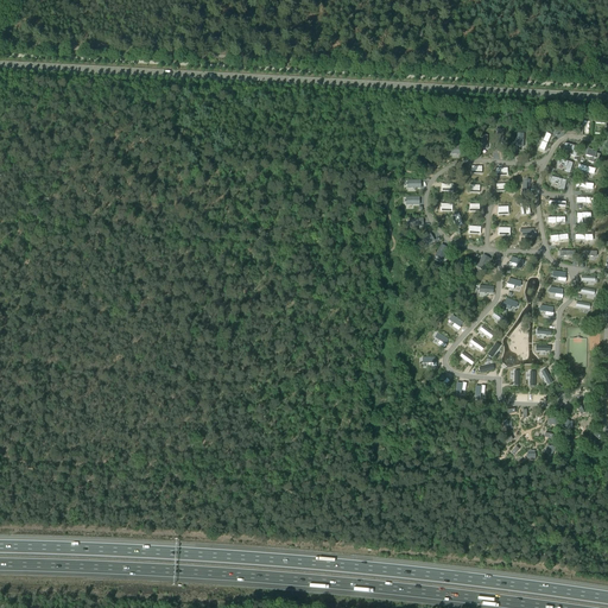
[(546,133),(539,149),(544,151),(551,135),(546,133)]
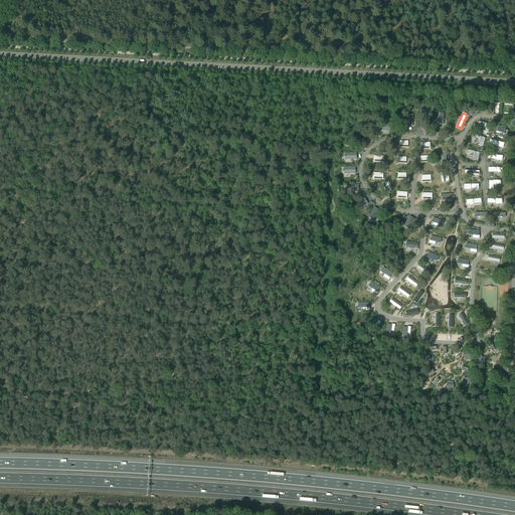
[(479,122),(478,126),(481,127),(483,128),(483,127),(486,128),(485,132),(489,133),(491,125),(479,122)]
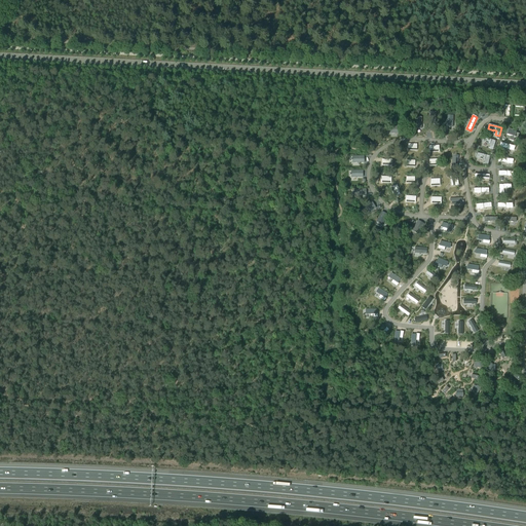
[(509,129),(506,135),(511,136),(510,140),(513,141),(515,138),(518,139),(519,134),(512,132),(513,130),(509,129)]
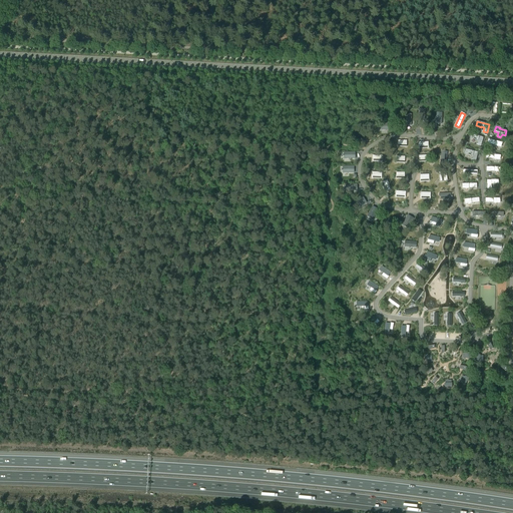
[(472,134),(471,138),(474,139),(473,139),(476,140),(476,139),(478,140),(477,144),(481,146),(483,137),(472,134)]
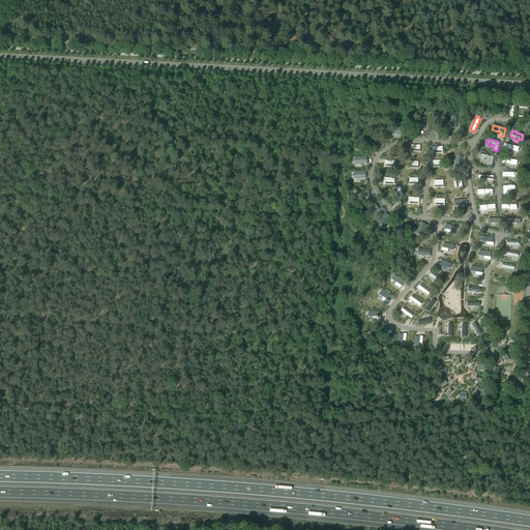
[(481,154),(480,158),(483,159),(483,160),(486,160),(489,160),(488,166),(492,167),(494,157),(481,154)]
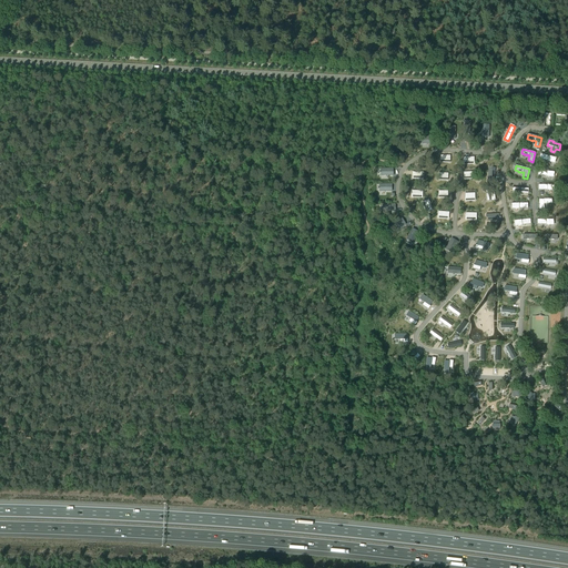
[(402,219),(392,225),(395,231),(405,225),(402,219)]
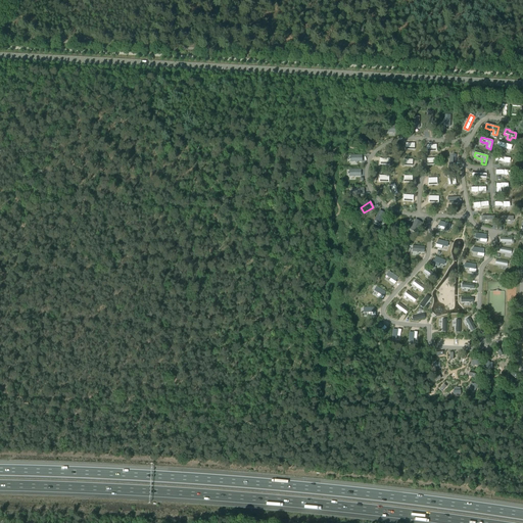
[(380,210),(375,221),(380,224),(385,214),(380,210)]
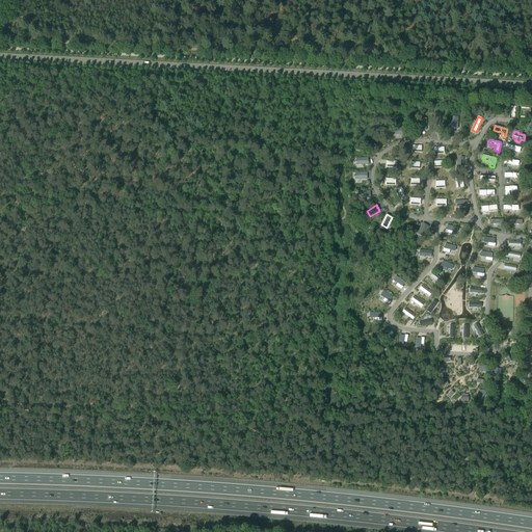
[(423,223),(417,234),(423,237),(428,227),(423,223)]
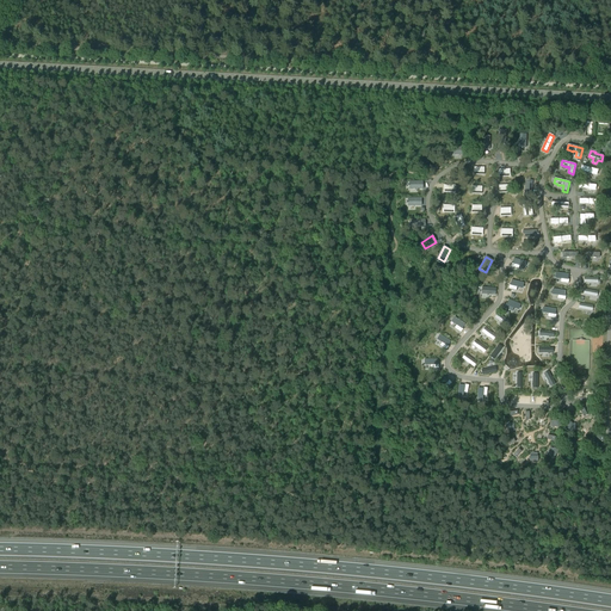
[(512,264),(511,267),(518,270),(519,266),(525,267),(526,261),(513,259),(512,264)]
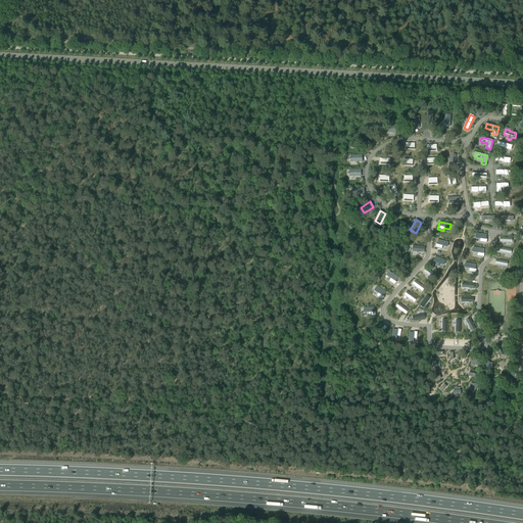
[(476,234),(475,238),(480,239),(479,242),(486,243),(487,239),(486,239),(486,235),(476,234)]
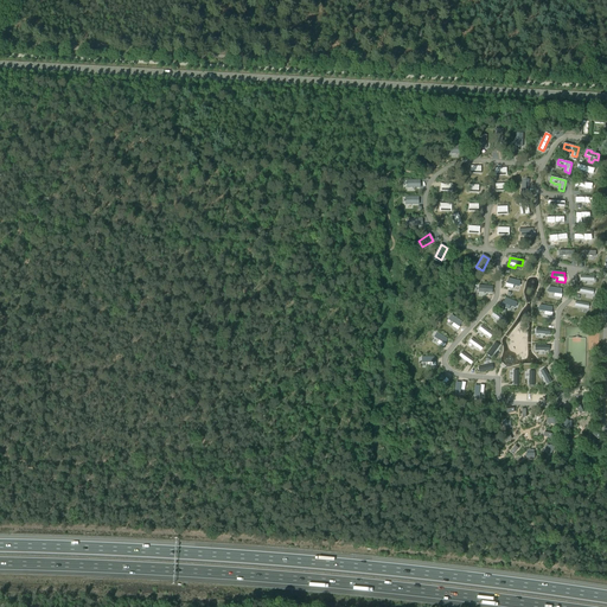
[(505,283),(505,287),(512,289),(513,286),(519,287),(521,282),(508,279),(506,283),(505,283)]
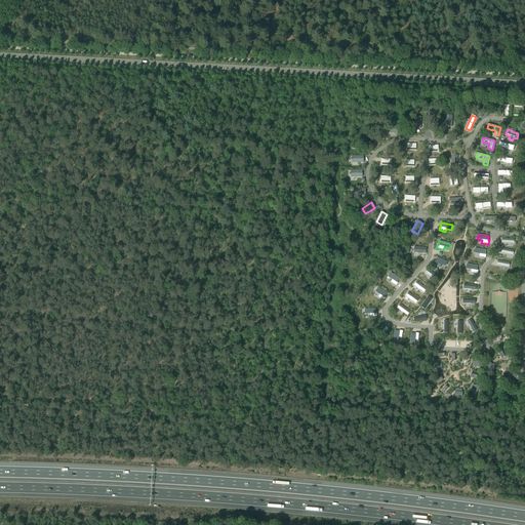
[(475,248),(474,253),(479,254),(479,257),(485,258),(486,254),(485,254),(486,250),(475,248)]
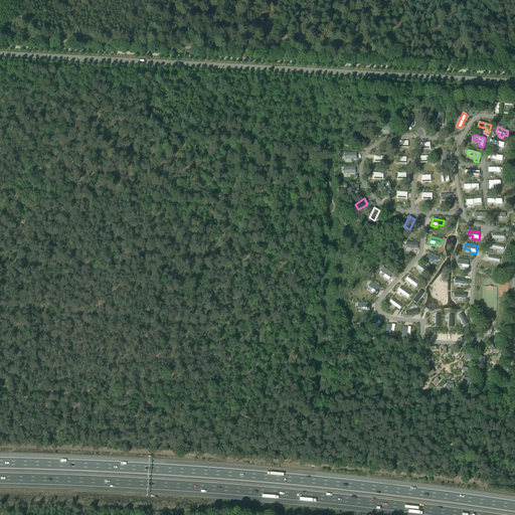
[(426,255),(424,260),(432,263),(433,260),(437,262),(439,258),(428,252),(427,256),(426,255)]
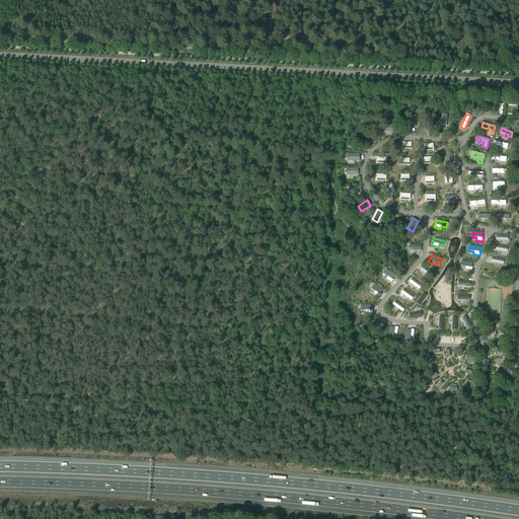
[(461,261),(460,266),(465,267),(465,270),(471,271),(472,268),(471,268),(472,263),(461,261)]
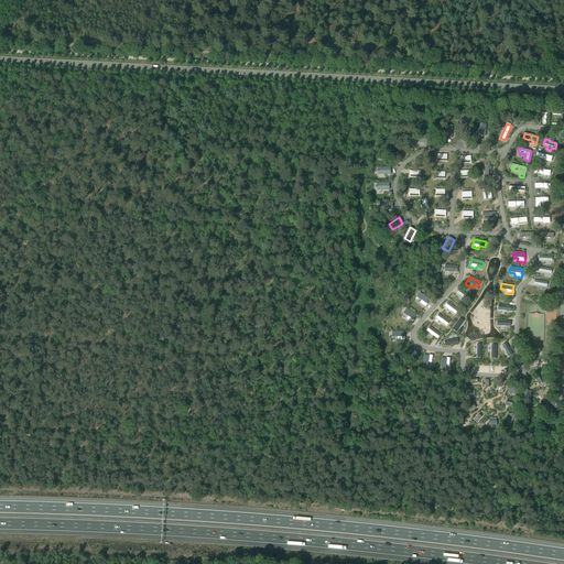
[(459,290),(456,294),(467,302),(470,297),(459,290)]
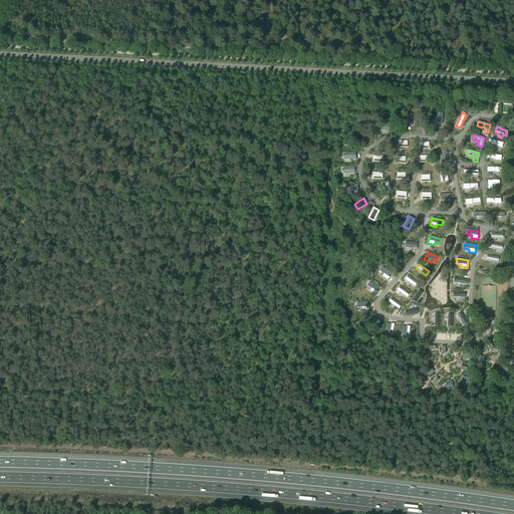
[(382,267),(379,271),(383,274),(381,276),(388,280),(390,277),(389,276),(392,273),(382,267)]
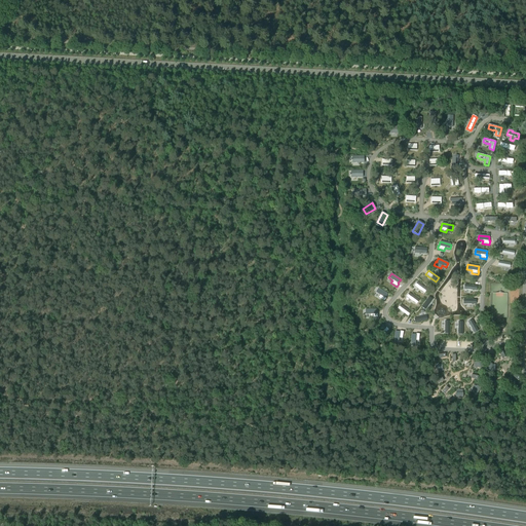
[(417,283),(415,286),(424,293),(427,290),(417,283)]
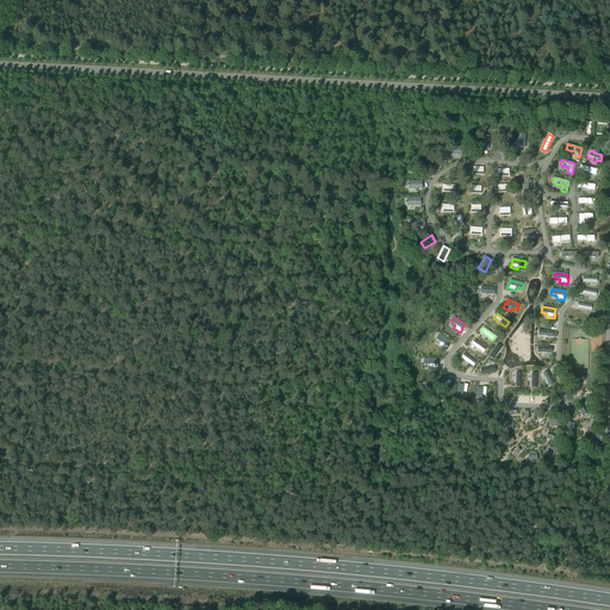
[(439,334),(436,340),(441,342),(439,346),(446,349),(448,346),(447,346),(449,341),(439,334)]
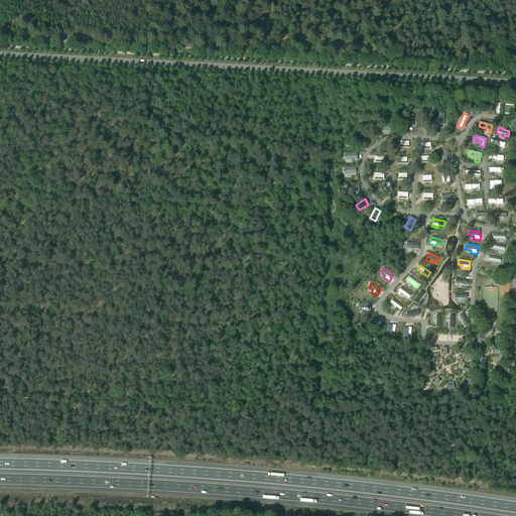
[(401,287),(399,291),(408,298),(411,295),(401,287)]
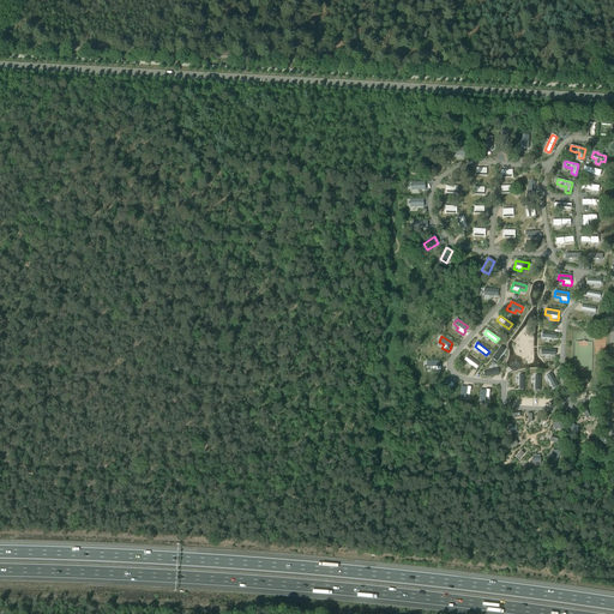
[(500,347),(492,359),(497,361),(505,350),(500,347)]
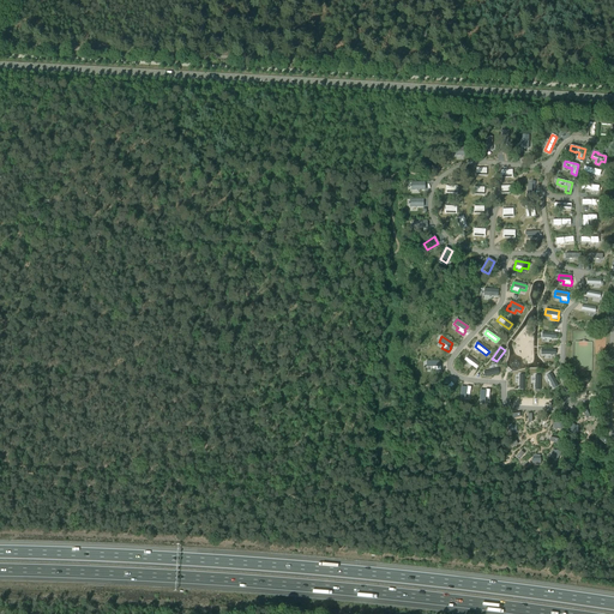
[(468,356),(464,361),(476,369),(480,365),(468,356)]
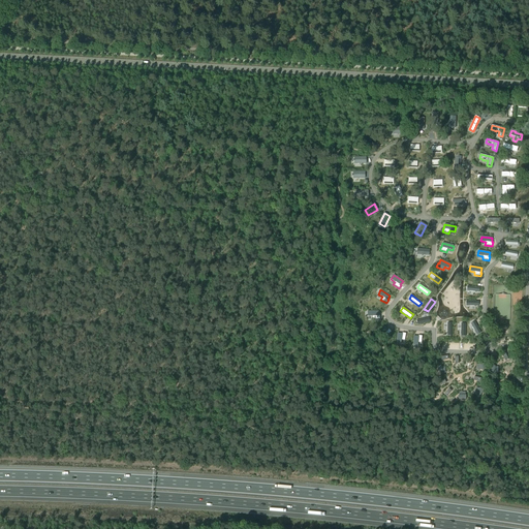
[(474,322),(471,324),(476,335),(480,333),(474,322)]
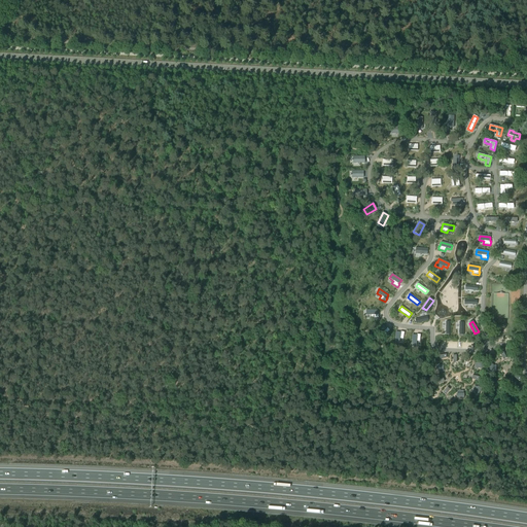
[(383,325),(376,334),(379,337),(383,334),(385,336),(390,330),(387,327),(386,328),(383,325)]
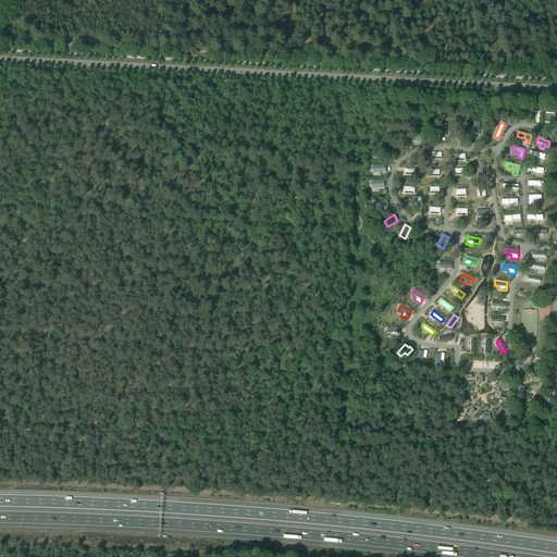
[(419,351),(417,362),(422,363),(423,358),(426,359),(428,351),(423,350),(423,351),(419,351)]
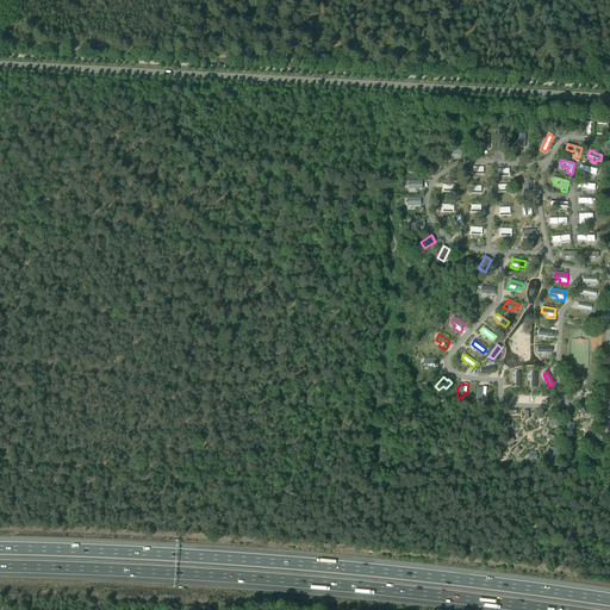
[(477,387),(475,400),(481,402),(483,396),(486,396),(486,387),(483,387),(483,388),(477,387)]
